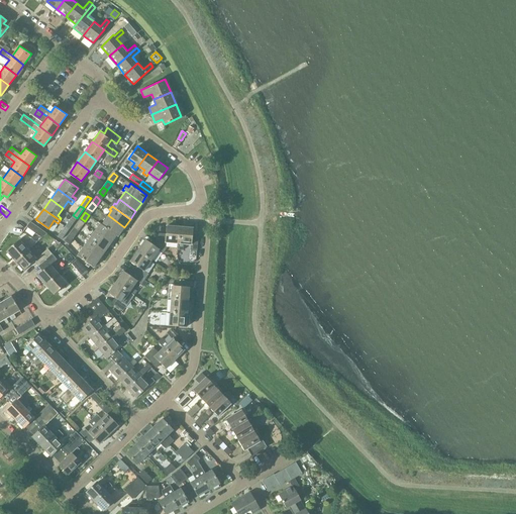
[(70,228),(77,218),(73,215),(66,225),(70,228)]
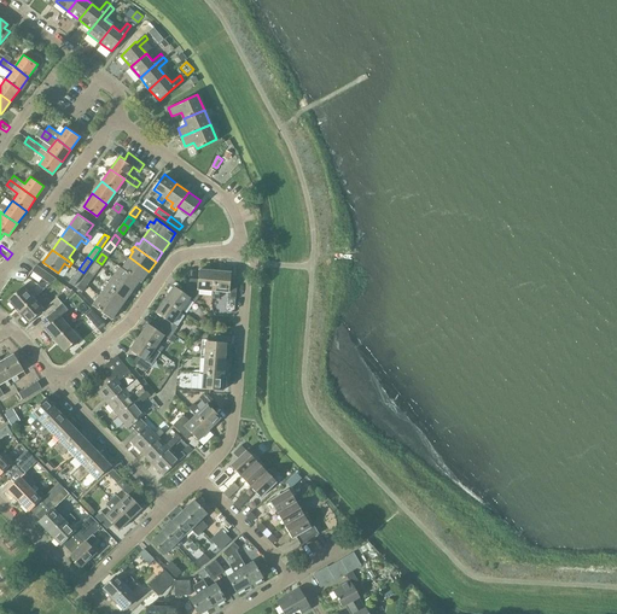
[(141,281),(149,272),(129,257),(122,267),(140,280),(141,281)]
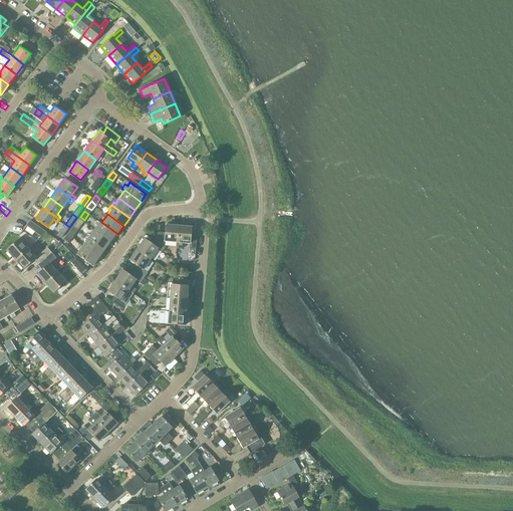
[(84,220),(80,217),(75,222),(80,226),(84,220)]
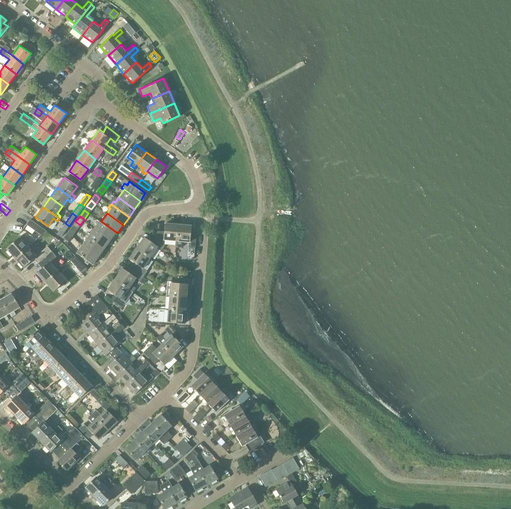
[(42,234),(47,230),(30,218),(27,223),(42,234)]
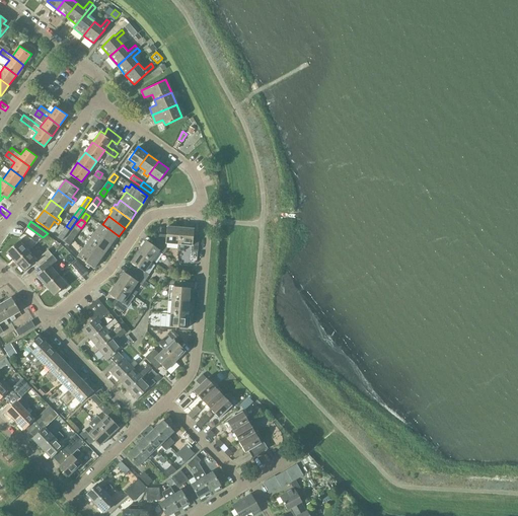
[(95,231),(112,243),(118,235),(102,224),(99,221),(96,225),(98,226),(95,231)]
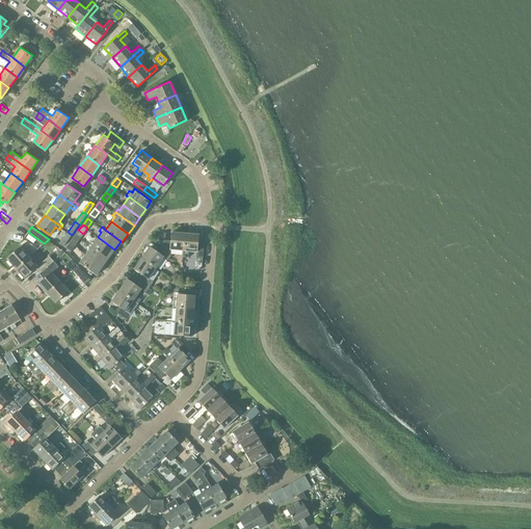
[(160,245),(170,253),(170,248),(184,249),(185,233),(171,231),(171,239),(164,239),(160,245)]
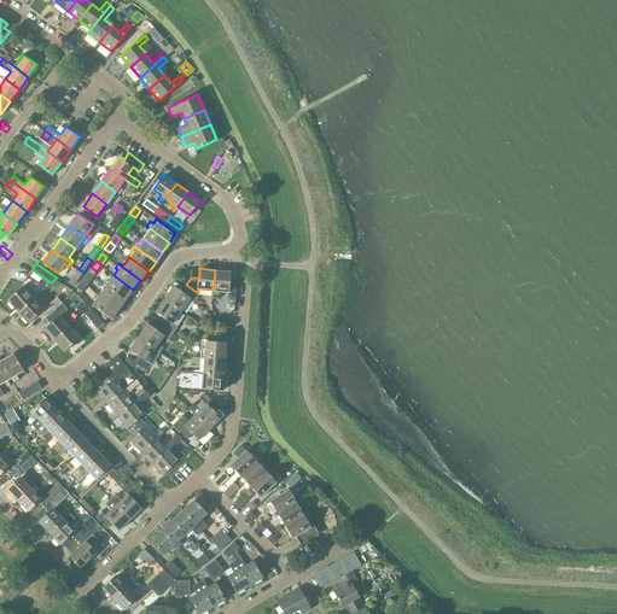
[(83,273),(79,269),(70,281),(74,285),(83,273)]
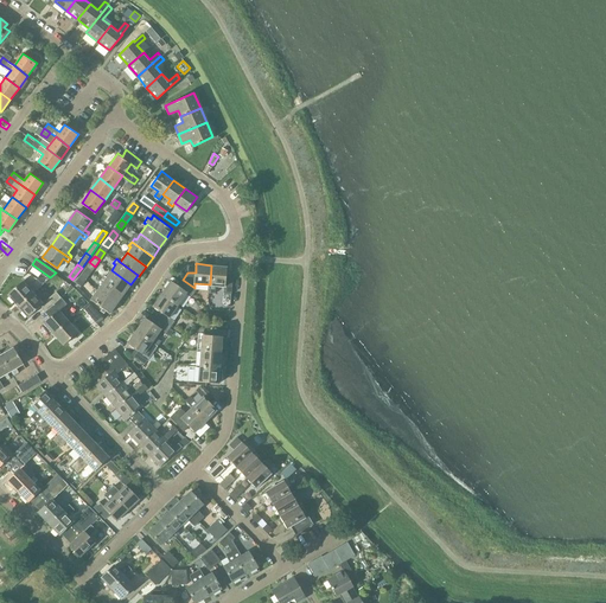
[(217,292),(217,286),(224,286),(224,293),(231,293),(234,276),(227,276),(227,267),(211,265),(210,284),(210,292),(217,292)]
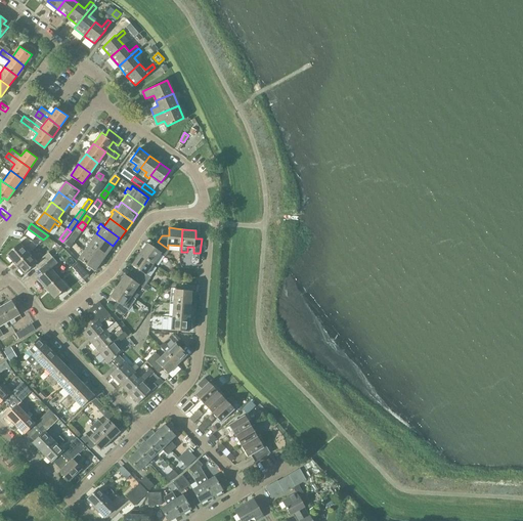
[(71,236),(75,240),(79,233),(75,230),(71,236)]
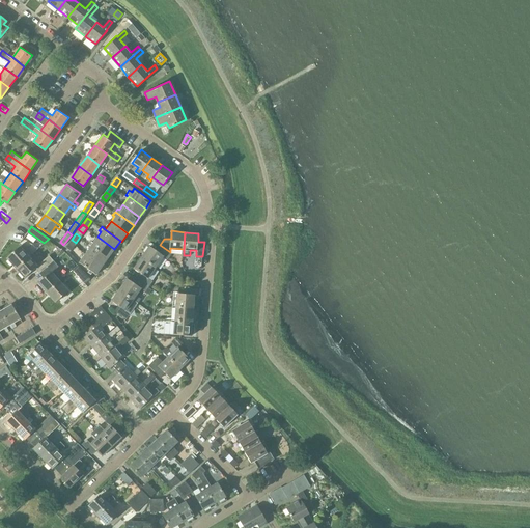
[(91,240),(89,243),(91,245),(108,257),(114,249),(98,237),(93,242),(91,240)]
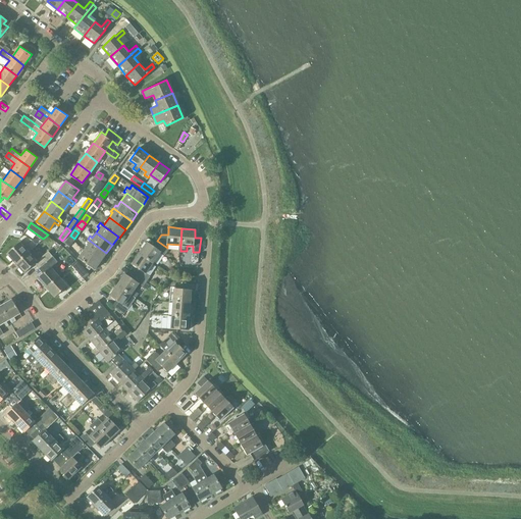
[(70,245),(74,239),(70,236),(66,242),(70,245)]
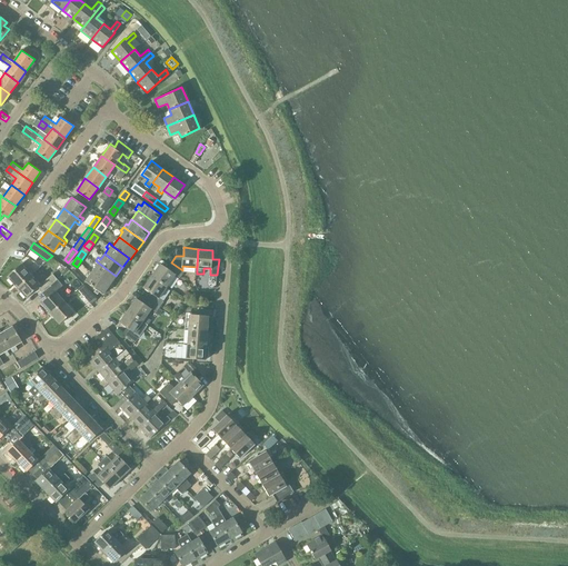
[(21,262),(8,276),(17,287),(36,269),(26,259),(21,262)]
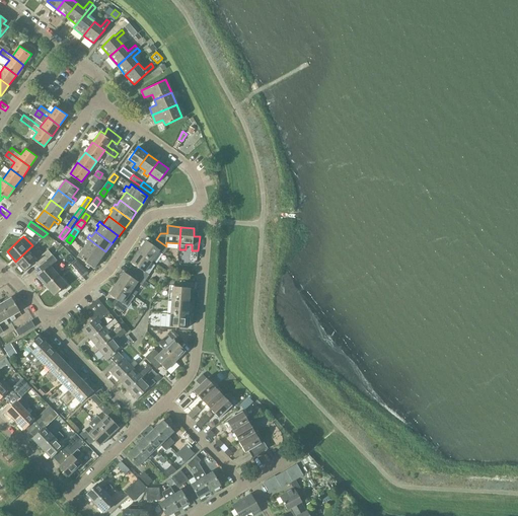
[(105,251),(89,239),(84,247),(100,260),(105,251)]
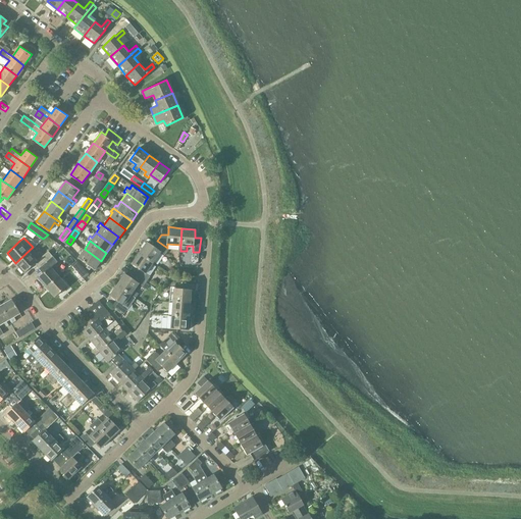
[(167,248),(157,241),(154,246),(147,241),(140,252),(153,262),(161,251),(165,254),(168,249),(167,248)]
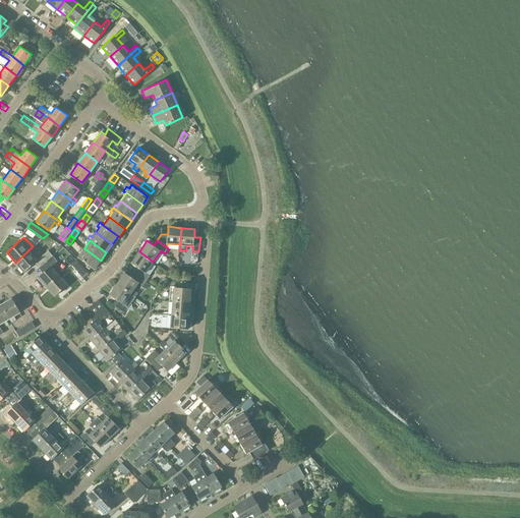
[(41,255),(33,246),(15,263),(24,272),(35,263),(39,267),(53,254),(49,249),(41,255)]
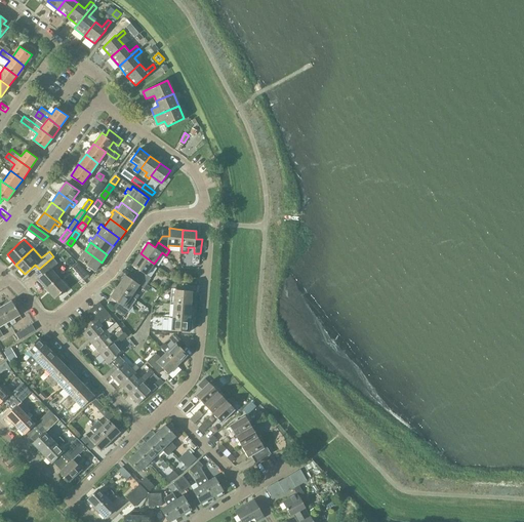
[(102,263),(85,250),(79,258),(95,271),(102,263)]
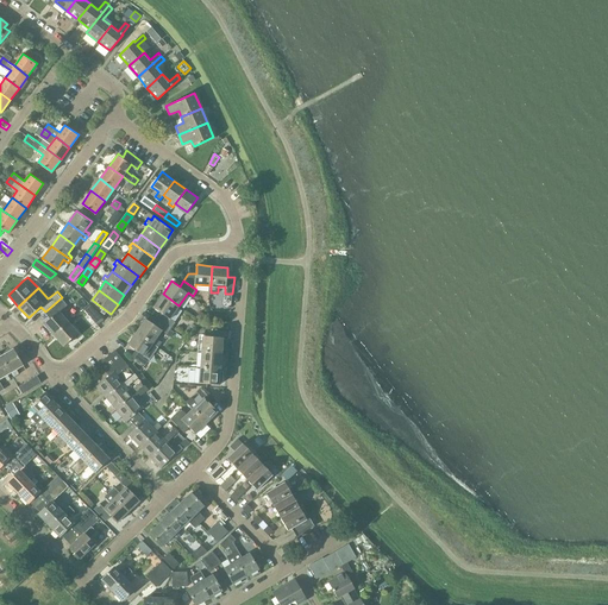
[(179,306),(163,294),(154,307),(162,312),(157,317),(171,327),(175,321),(170,317),(179,306)]
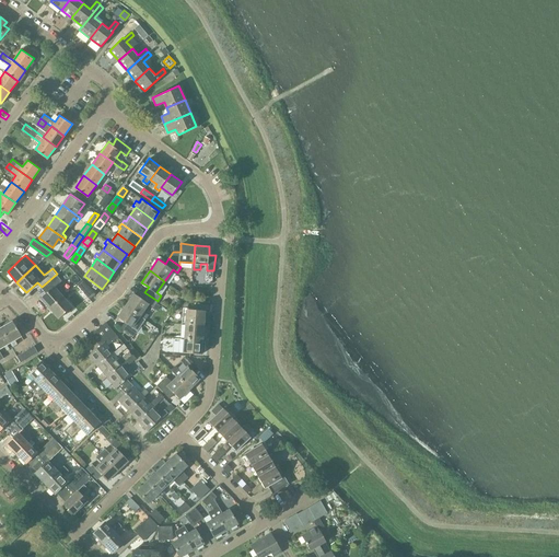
[(62,279),(57,274),(42,287),(46,292),(41,298),(50,308),(63,296),(61,293),(63,292),(61,289),(59,291),(55,286),(62,279)]
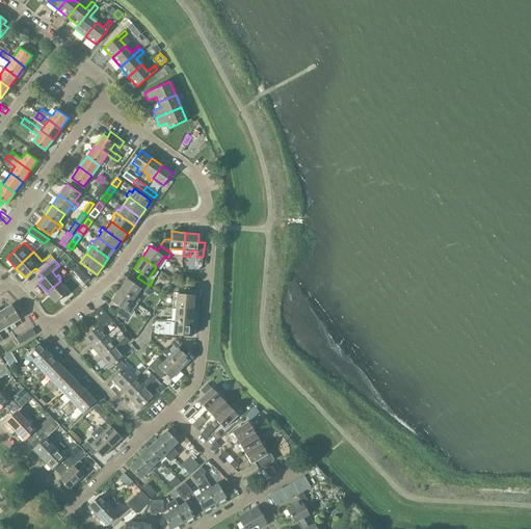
[(85,283),(90,279),(78,264),(73,269),(85,283)]
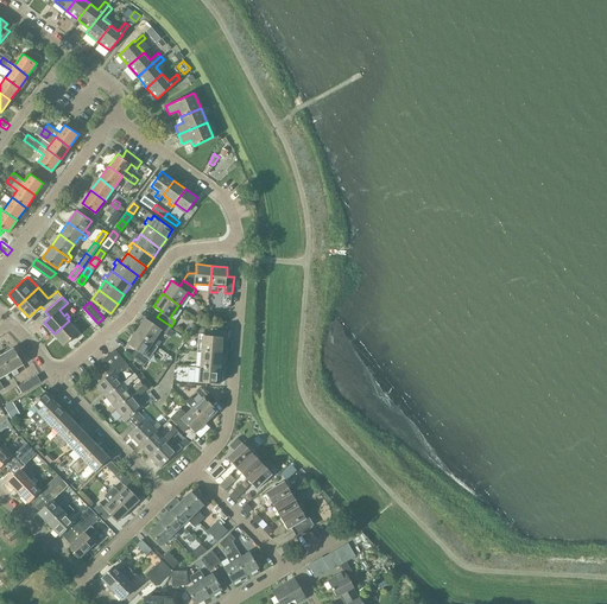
[(163,341),(157,336),(162,329),(166,332),(171,326),(157,317),(153,323),(145,318),(137,330),(159,345),(163,341)]
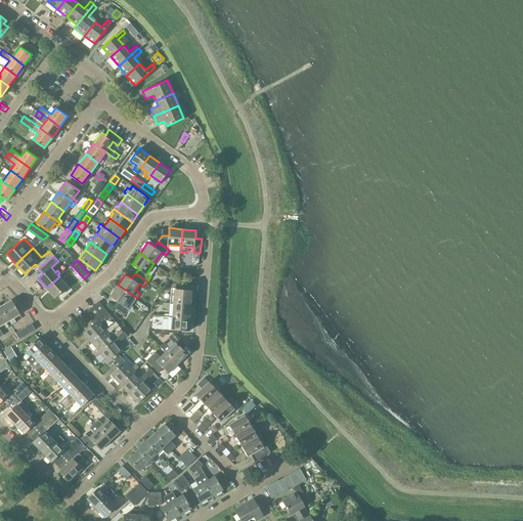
[(68,287),(59,276),(47,288),(55,297),(68,287)]
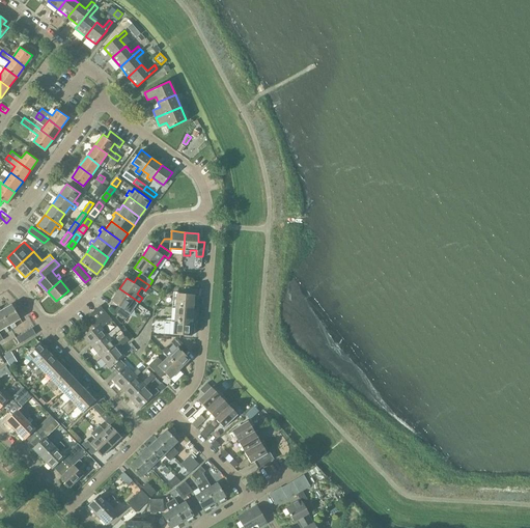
[(131,303),(136,306),(139,302),(119,288),(111,300),(118,305),(115,310),(127,317),(131,312),(126,309),(131,303)]
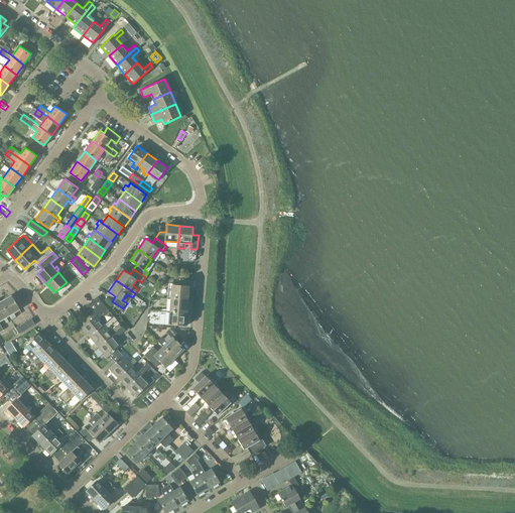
[(167,297),(188,299),(189,286),(168,284),(167,297)]
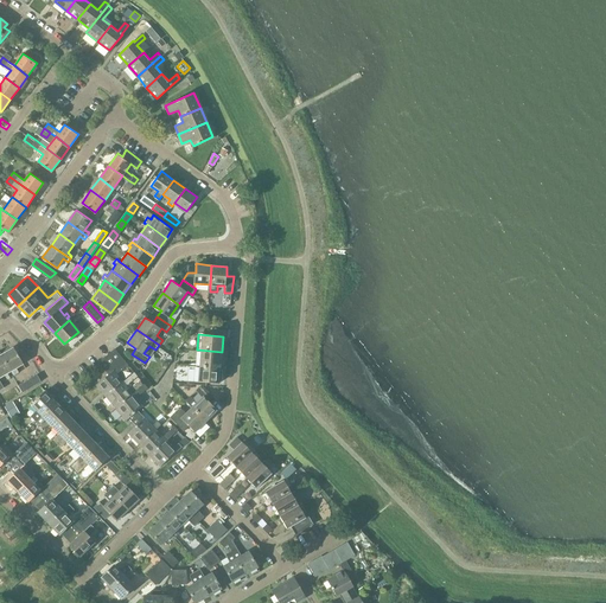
[(14,347),(1,354),(11,371),(13,374),(19,371),(17,367),(24,363),(14,347)]
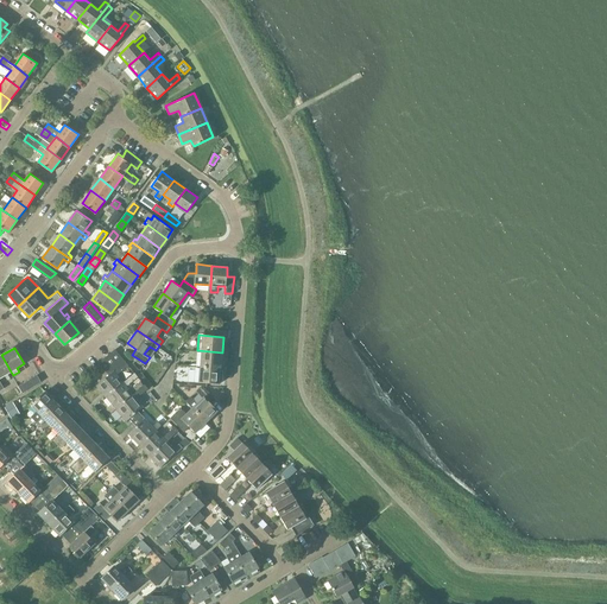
[(109,353),(119,364),(125,360),(115,348),(109,353)]
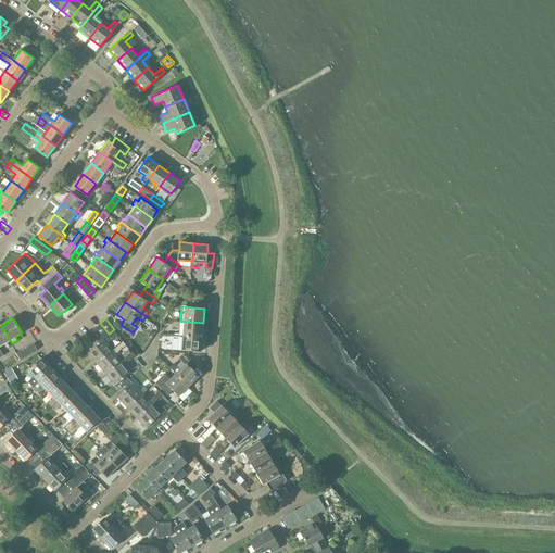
[(202,337),(203,323),(180,321),(179,335),(202,337)]
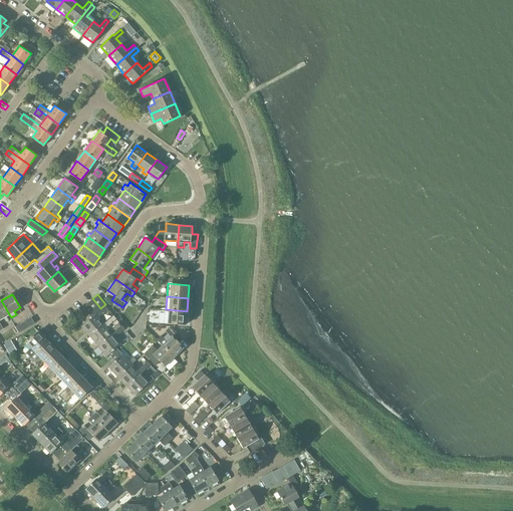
[(96,312),(100,308),(92,298),(87,302),(96,312)]
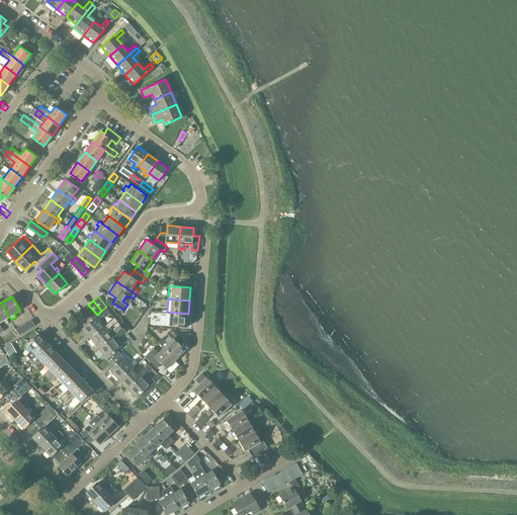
[(6,318),(9,317),(1,303),(0,303),(0,332),(3,330),(0,324),(0,322),(3,320),(5,323),(8,322),(6,318)]
